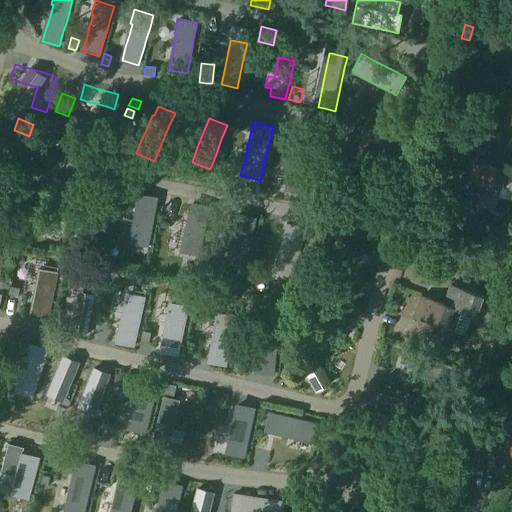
[(448,156),(466,159),(485,161),(489,141),(452,135),(448,156)]
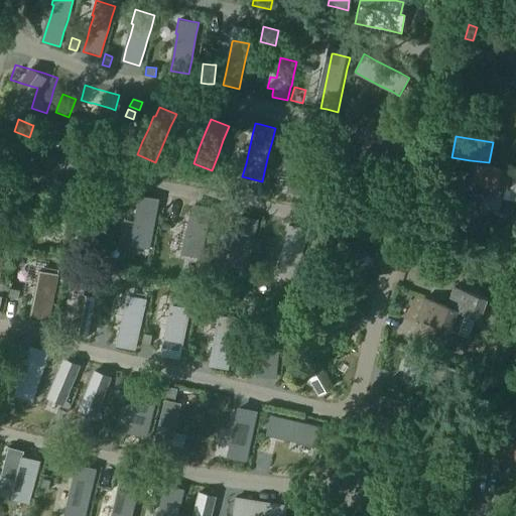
[(290,178),(287,191),(305,196),(309,179),(312,164),(316,148),(300,144),(297,156),(295,167),(292,178),(290,178)]
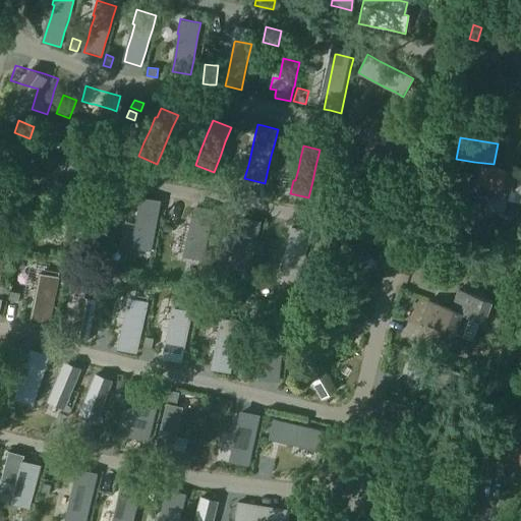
[(518,168),(494,164),(474,162),(469,197),(469,198),(468,199),(468,200),(468,201),(468,204),(468,205),(468,206),(469,207),(469,208),(471,210),(473,211),(475,212),(477,212),(478,212),(479,212),(481,212),(482,211),(483,210),(484,209),(485,208),(485,207),(486,206),(486,205),(486,204),(486,203),(486,200),(486,199),(485,198),(485,197),(484,196),(485,185),(515,190),(518,168)]
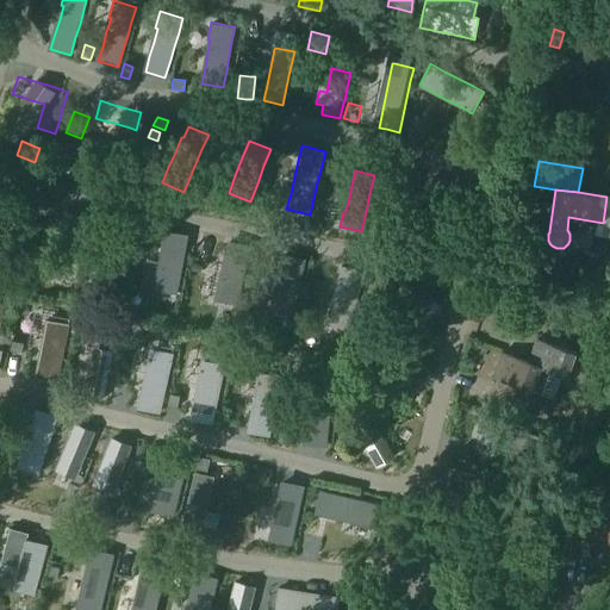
[(57,257),(55,273),(73,277),(75,277),(79,261),(81,247),(85,231),(87,216),(66,212),(63,226),(61,242),(58,250),(57,257)]
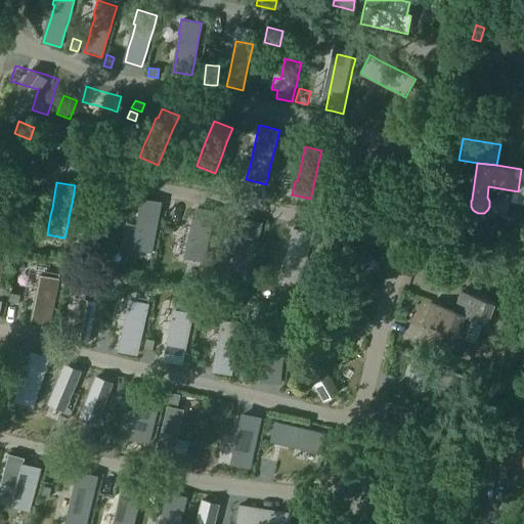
[(91,222),(88,233),(101,237),(104,225),(107,213),(110,214),(115,194),(98,190),(95,202),(93,210),(95,210),(91,222)]
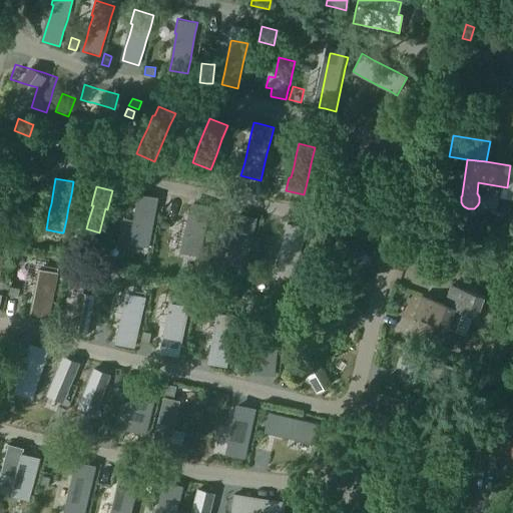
[(133,232),(131,244),(148,247),(150,235),(153,222),(155,209),(157,197),(140,193),(138,206),(135,221),(133,232)]
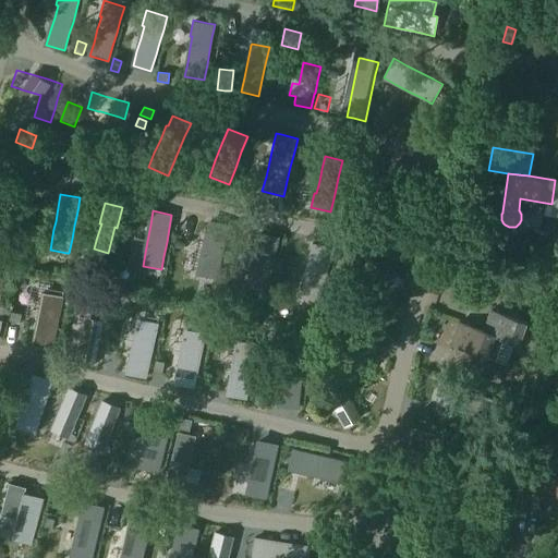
[(201,262),(197,275),(216,279),(219,266),(222,253),(226,240),(229,226),(210,221),(207,235),(204,251),(201,262)]
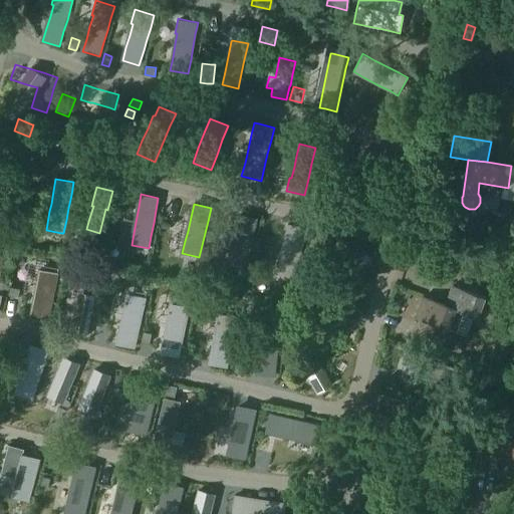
[(231,252),(228,264),(244,268),(246,268),(248,256),(251,244),(254,232),(256,220),(239,217),(237,228),(234,240),(234,242),(231,252)]
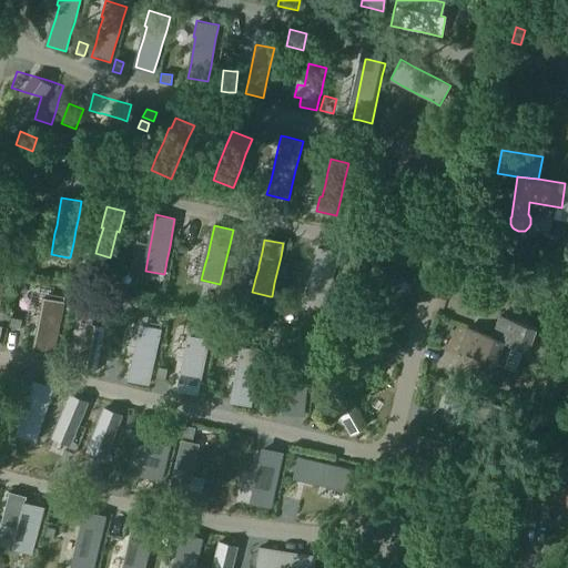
[(85,243),(78,247),(82,255),(90,251),(85,243)]
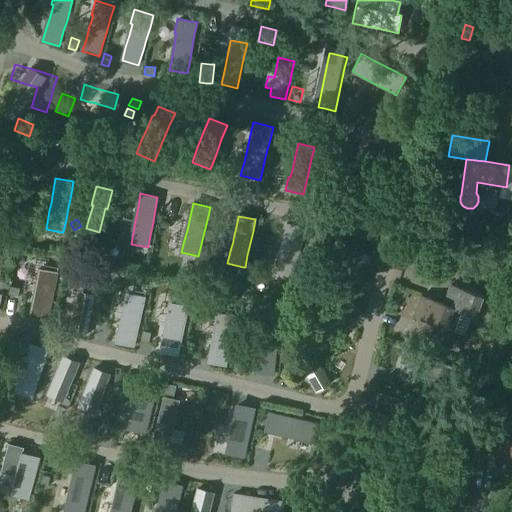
[(277,260),(274,273),(285,276),(292,278),(296,265),(299,253),(302,240),(305,228),(298,226),(287,223),(284,235),(280,248),(279,253),(277,260)]
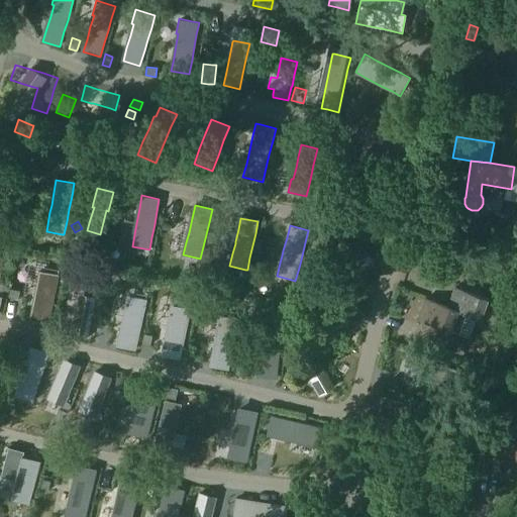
[(311,260),(307,272),(322,277),(327,262),(325,262),(329,248),(334,235),(318,229),(316,234),(312,247),(315,248),(311,260)]
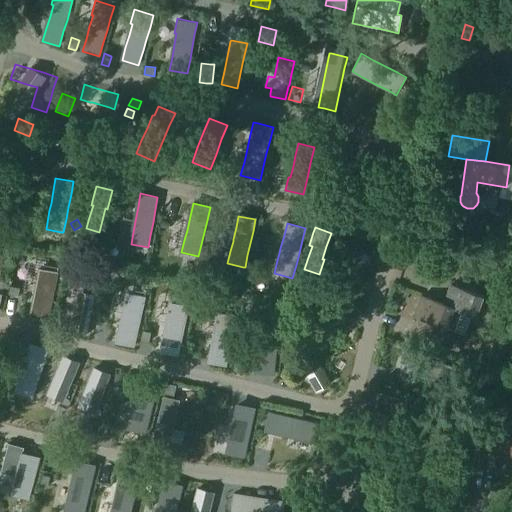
[(258,239),(256,247),(264,249),(266,241),(258,239)]
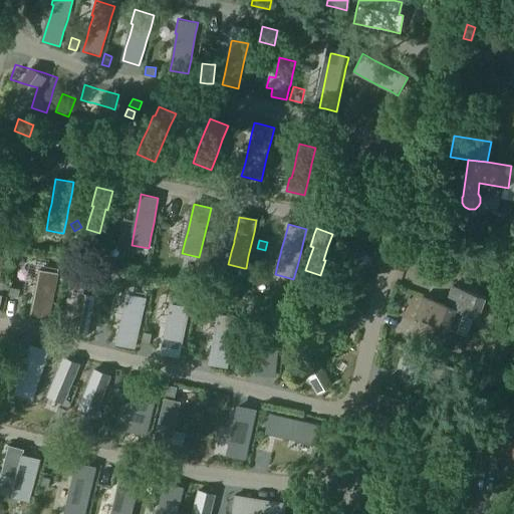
[(72,243),(67,245),(70,253),(75,251),(72,243)]
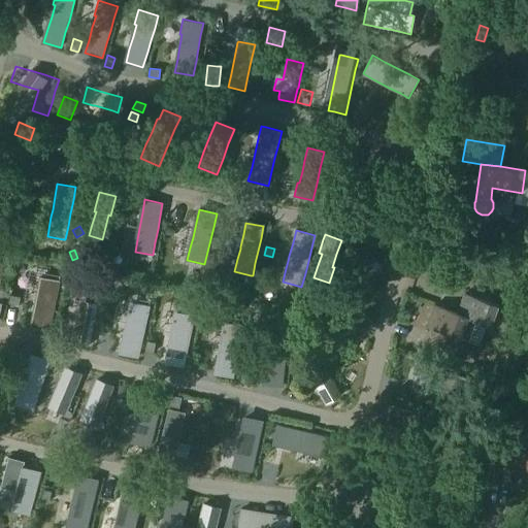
[(344,270),(333,279),(344,295),(357,286),(364,281),(368,276),(380,267),(368,253),(357,262),(354,264),(344,270)]
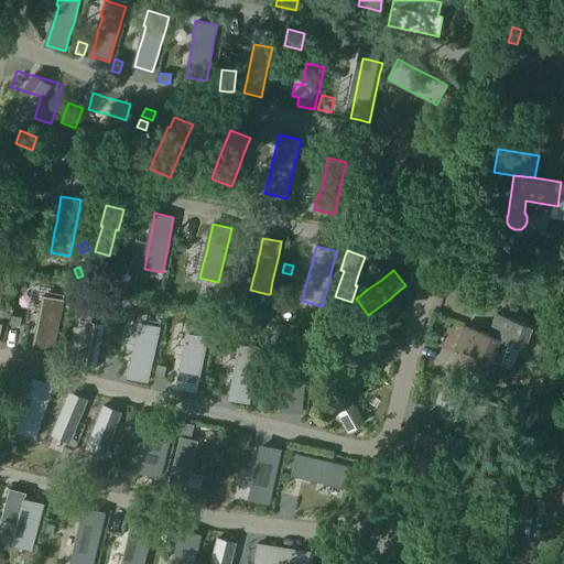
[(2,279),(0,280),(0,288),(3,291),(9,284),(2,279)]
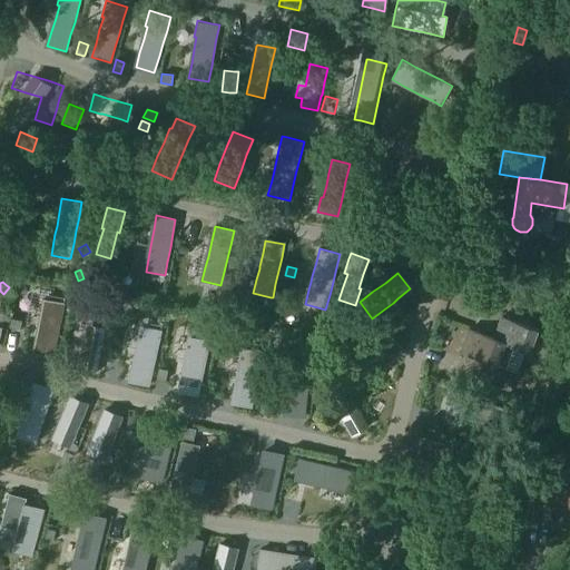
[(35,353),(35,354),(53,357),(57,340),(60,323),(65,303),(43,298),(40,315),(42,315),(40,325),(38,336),(35,353)]
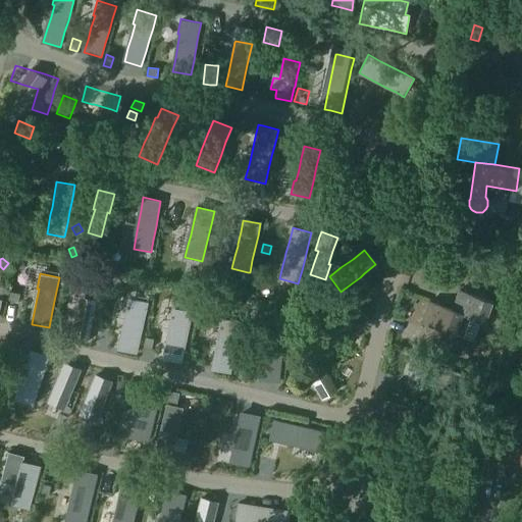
[(256,303),(272,302),(272,289),(256,290),(256,303)]
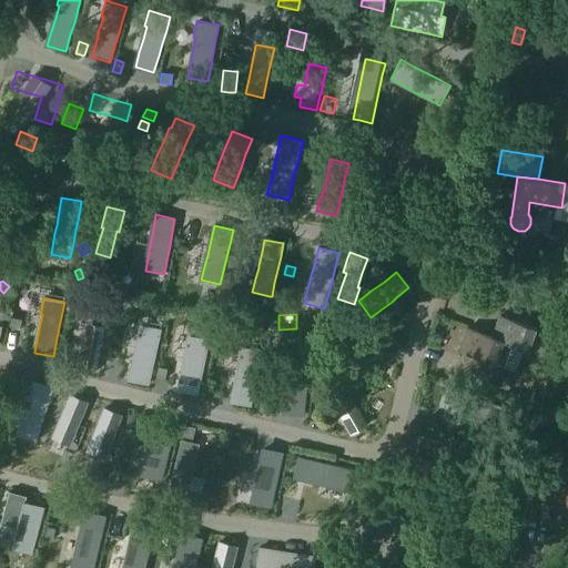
[(499,315),(492,336),(490,337),(505,342),(505,343),(529,352),(538,330),(499,315)]
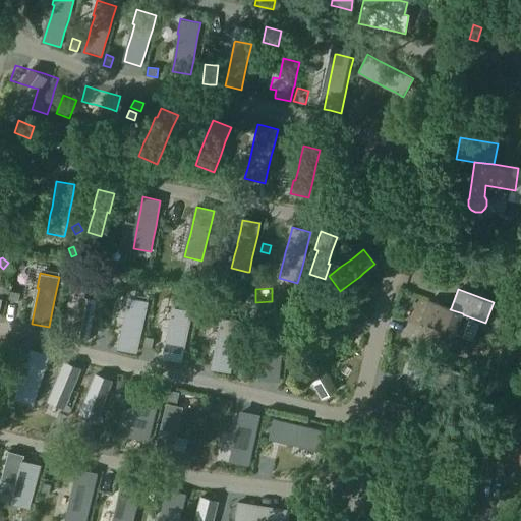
[(10,291),(8,300),(18,302),(20,293),(10,291)]
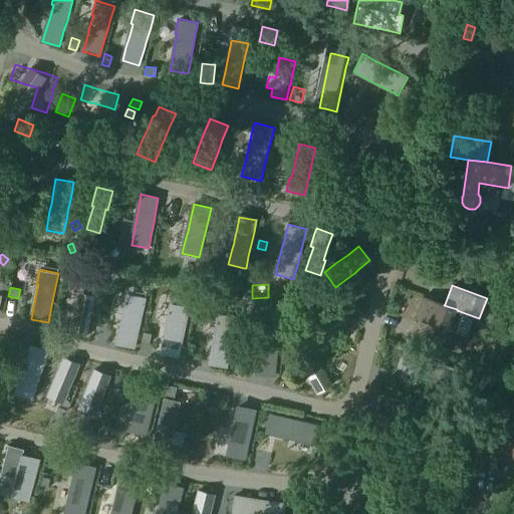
[(72,317),(69,334),(86,337),(88,323),(91,309),(93,295),(79,293),(77,305),(75,318),(72,317)]
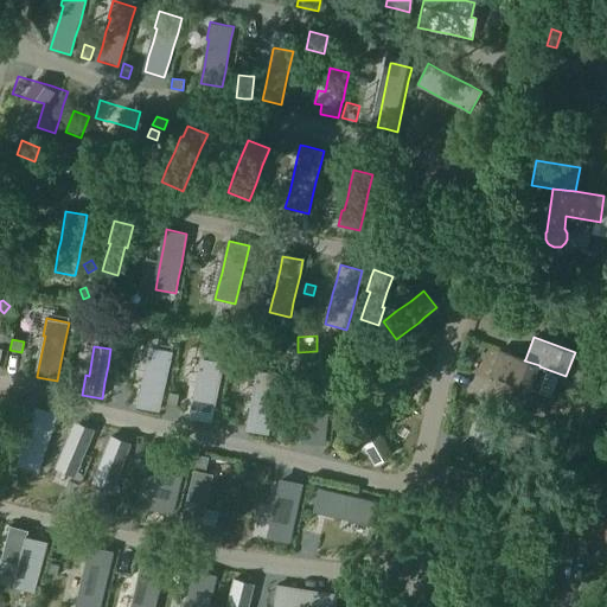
[(140,391),(136,407),(159,411),(161,396),(165,382),(168,366),(172,351),(149,346),(148,353),(147,362),(145,370),(144,376),(140,391)]
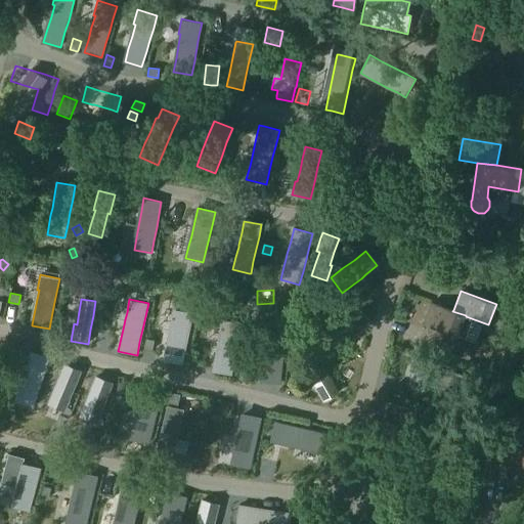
[(430,302),(423,322),(459,336),(466,316),(466,315),(452,311),(453,310),(430,302)]
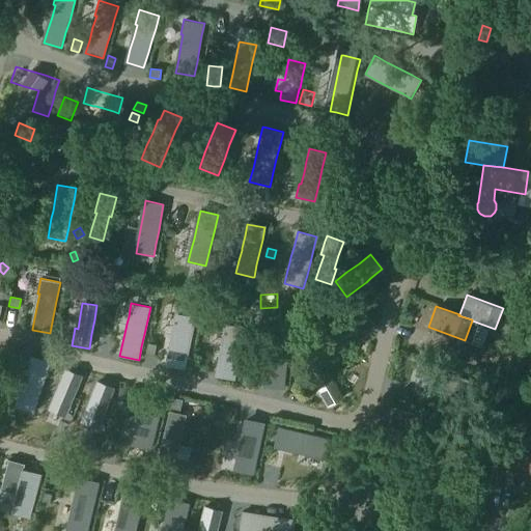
[(340,319),(328,324),(333,341),(346,336),(360,332),(372,327),(367,310),(354,315),(340,319)]
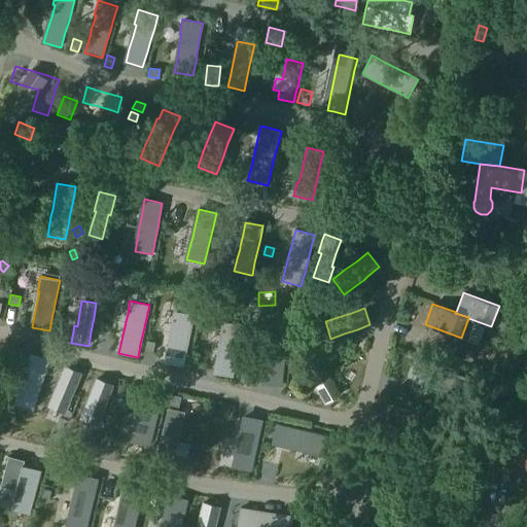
[(167,350),(164,362),(183,366),(185,354),(188,341),(190,327),(194,315),(175,311),(172,324),(170,331),(169,337),(167,350)]
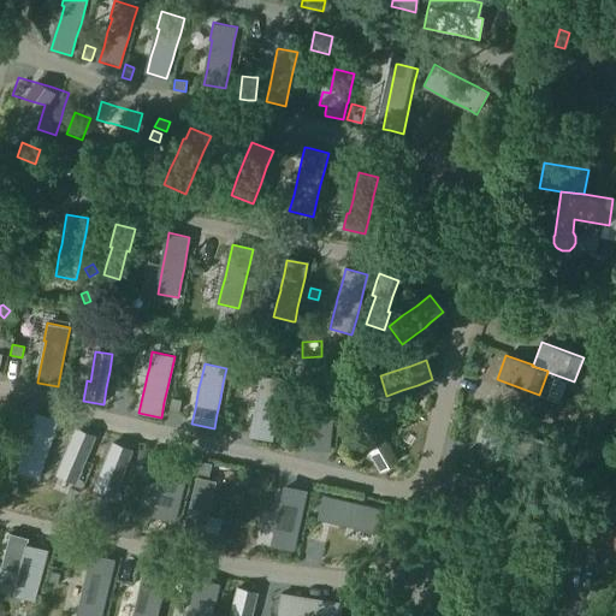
[(118,374),(116,384),(125,386),(128,377),(118,374)]
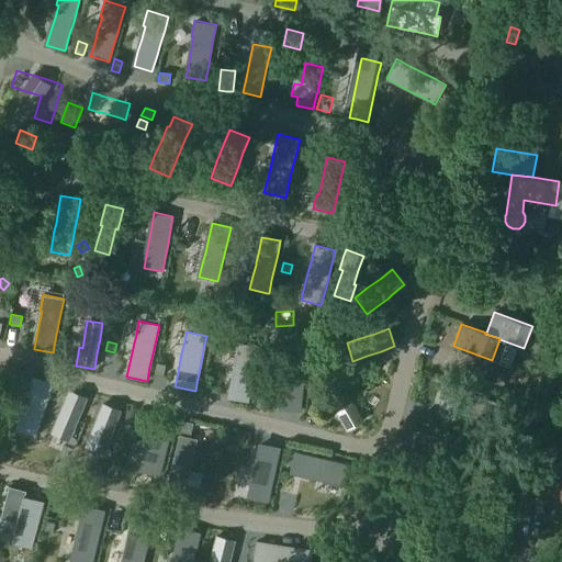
[(227,396),(227,398),(248,402),(250,389),(254,375),(256,361),(259,347),(238,344),(237,349),(236,357),(234,367),(233,371),(229,385),(227,396)]
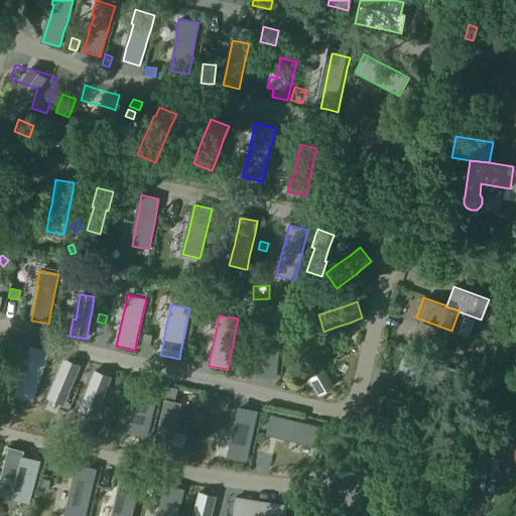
[(259,364),(258,375),(275,377),(277,363),(278,350),(280,336),(281,327),(264,325),(263,331),(262,343),(260,354),(259,364)]
